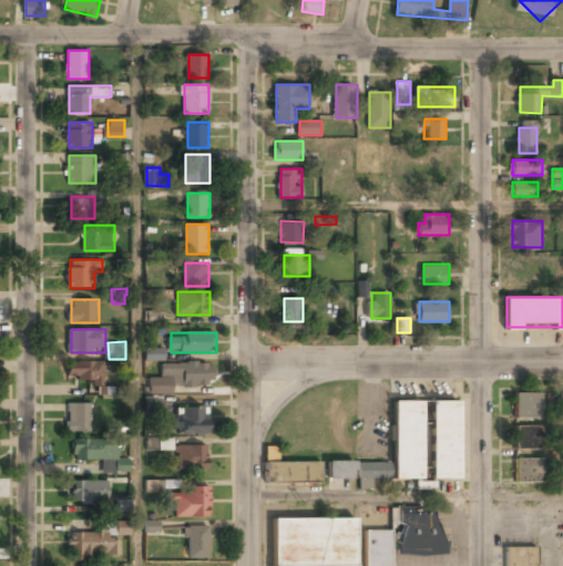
[(167,360),(169,348),(149,347),(147,359),(167,360)]
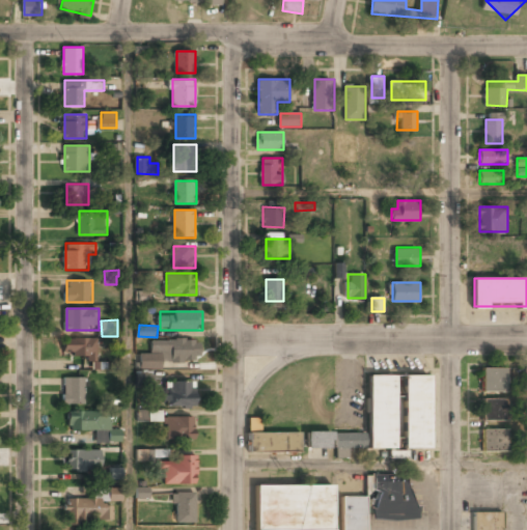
[(99,357),(99,338),(65,338),(65,357),(99,357)]
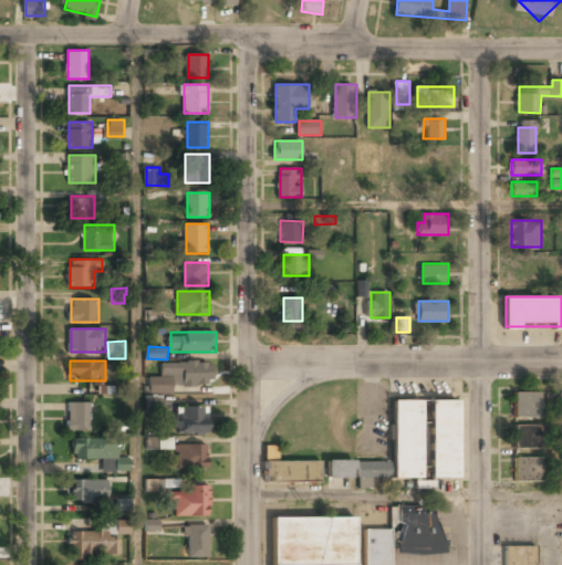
[(165,362),(165,384),(215,384),(215,362),(165,362)]
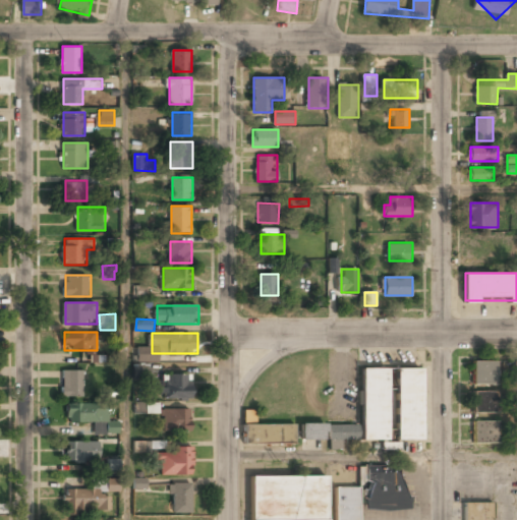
[(475,359),(475,383),(500,383),(500,359),(475,359)]
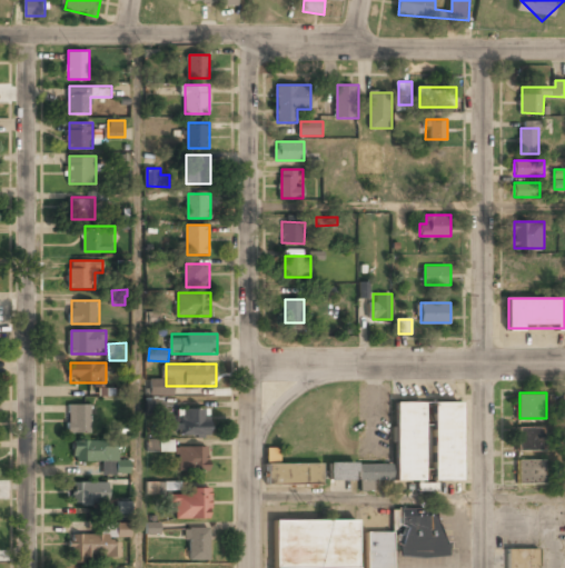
[(363,464),(363,489),(376,489),(376,480),(426,480),(426,401),(397,401),(397,464),(363,464)]
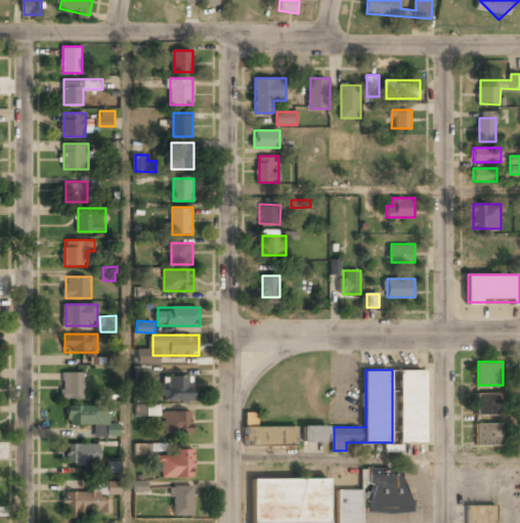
[(400,369),(400,442),(426,442),(426,369),(400,369)]
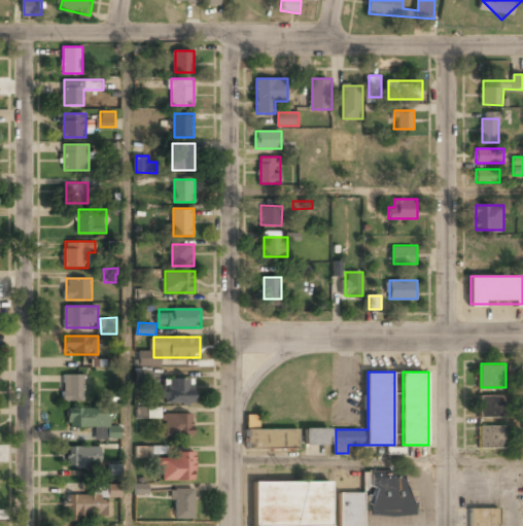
[(85,374),(66,374),(66,402),(85,402),(85,374)]
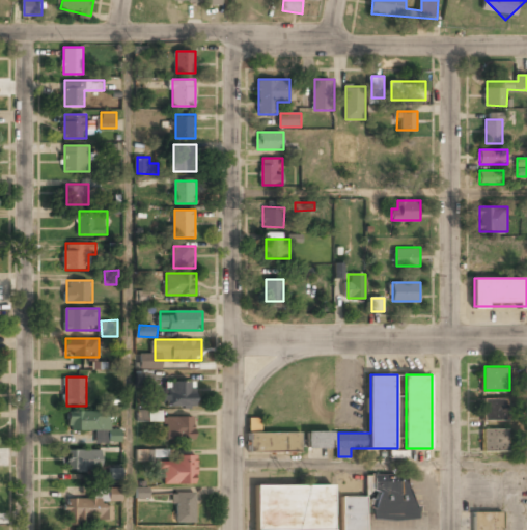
[(197,381),(169,381),(169,406),(197,406),(197,381)]
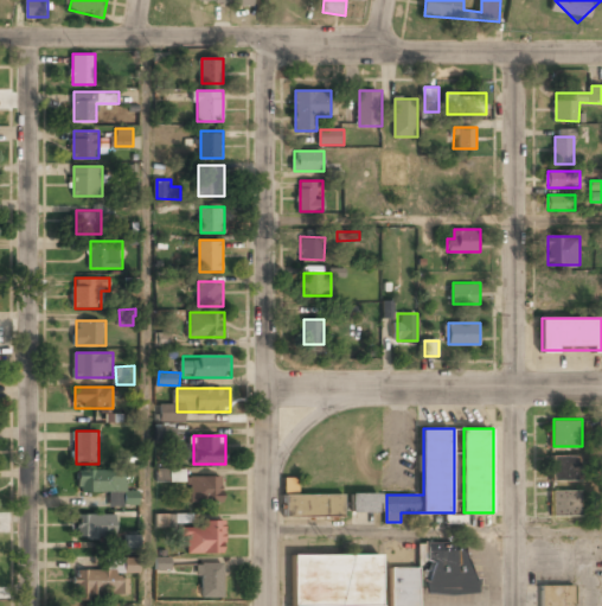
[(554,455),(554,480),(584,480),(584,455),(554,455)]
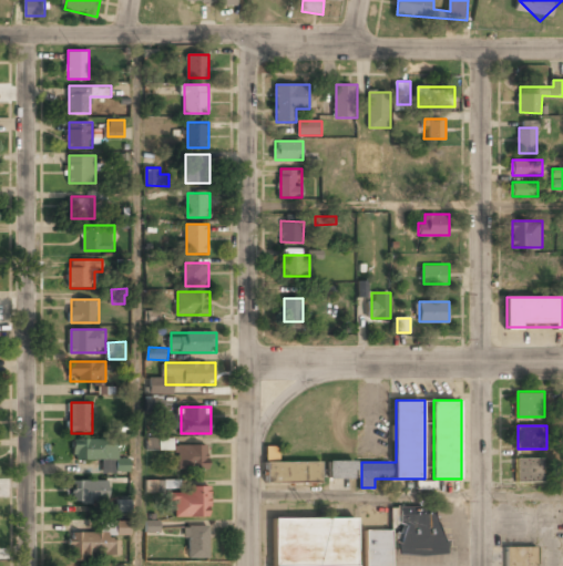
[(177,436),(150,438),(150,450),(177,449),(177,436)]
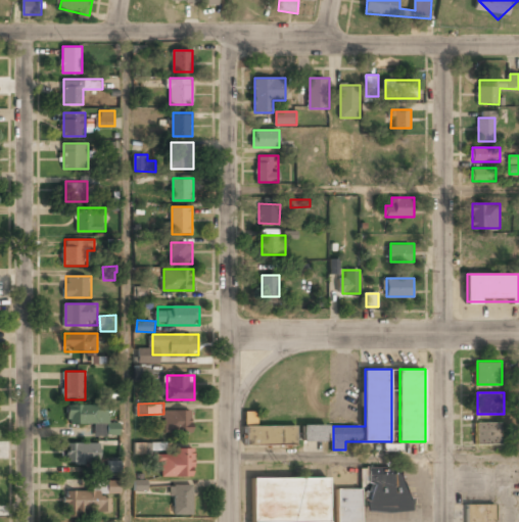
[(110,406),(69,405),(68,423),(97,424),(97,434),(113,435),(113,433),(120,433),(120,425),(110,425),(110,406)]
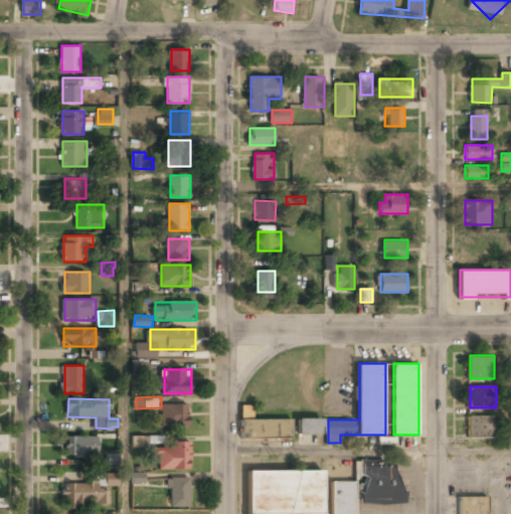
[(164,424),(189,424),(189,402),(164,402),(164,424)]
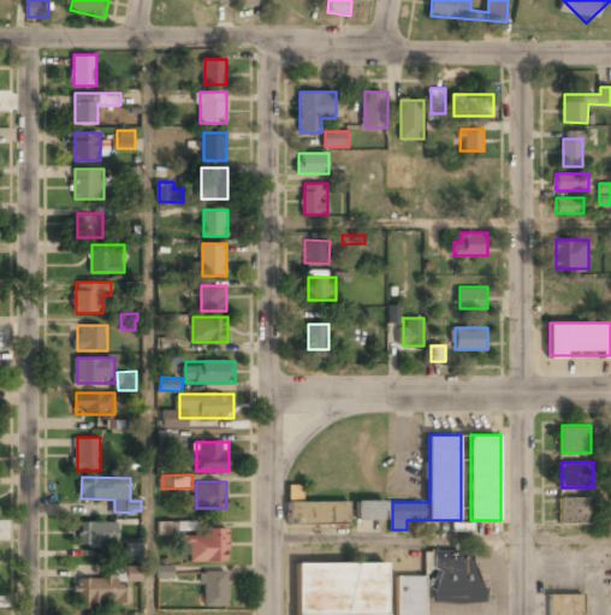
[(306,484),(291,484),(291,501),(307,500),(306,484)]
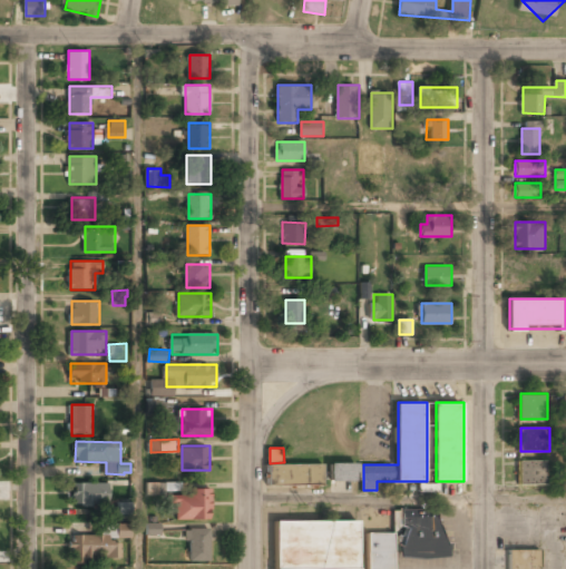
[(519,460),(519,486),(549,486),(549,460),(519,460)]
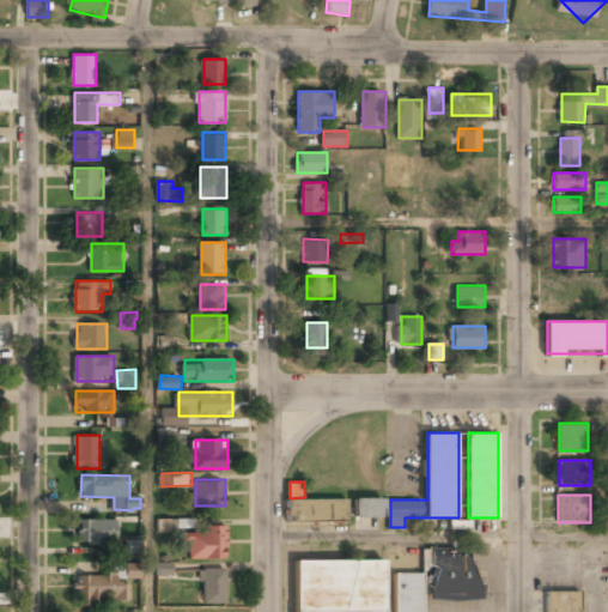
[(357,498),(357,519),(385,519),(385,498),(357,498)]
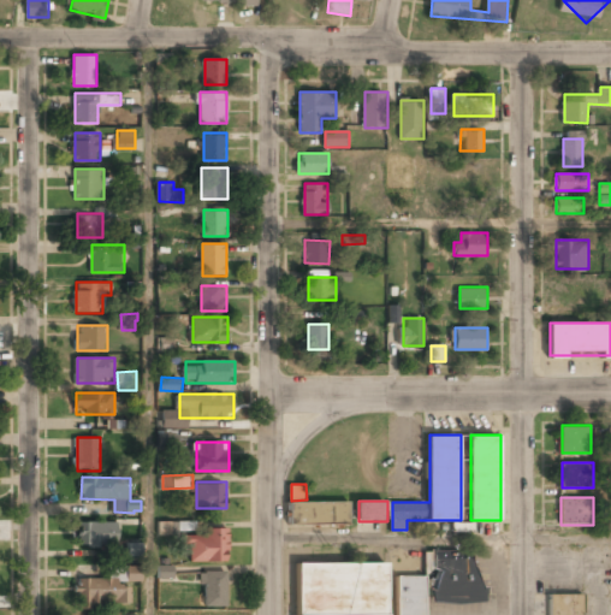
[(291,502),(291,525),(351,525),(351,502),(291,502)]
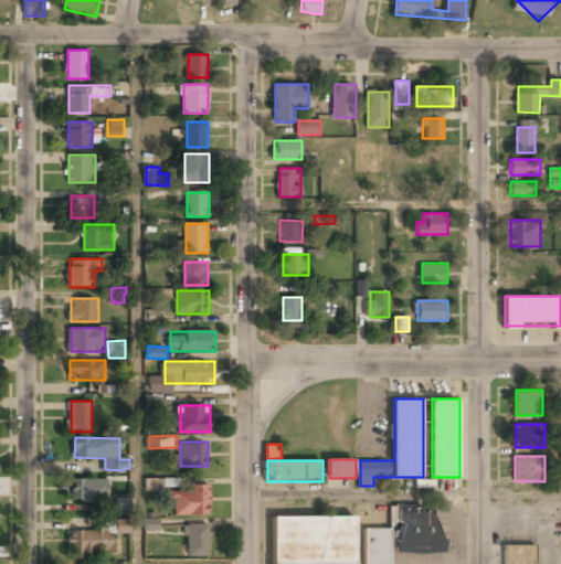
[(108,478),(74,478),(74,501),(108,501),(108,478)]
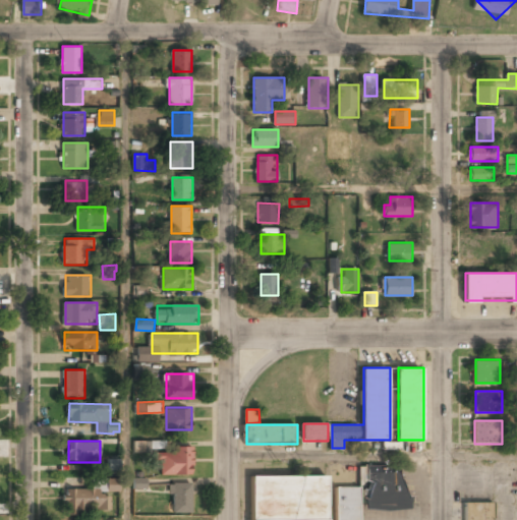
[(136,451),(157,450),(156,441),(136,442),(136,451)]
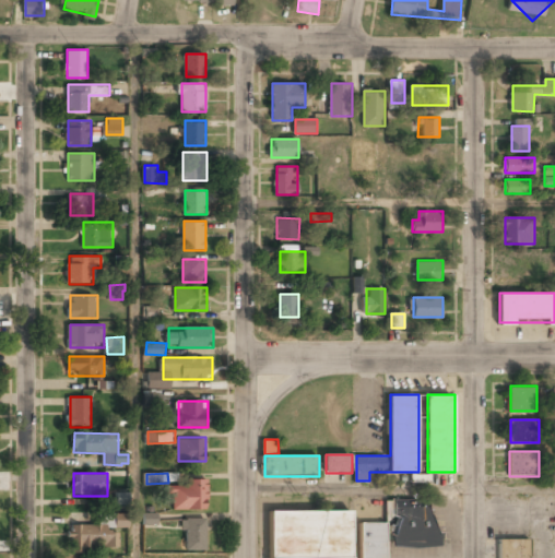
[(188,484),(173,484),(173,508),(209,508),(209,478),(188,478),(188,484)]
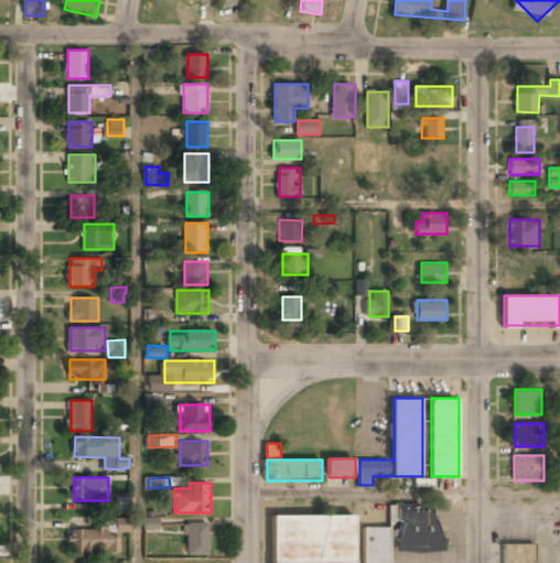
[(131,496),(118,496),(119,510),(131,510),(131,496)]
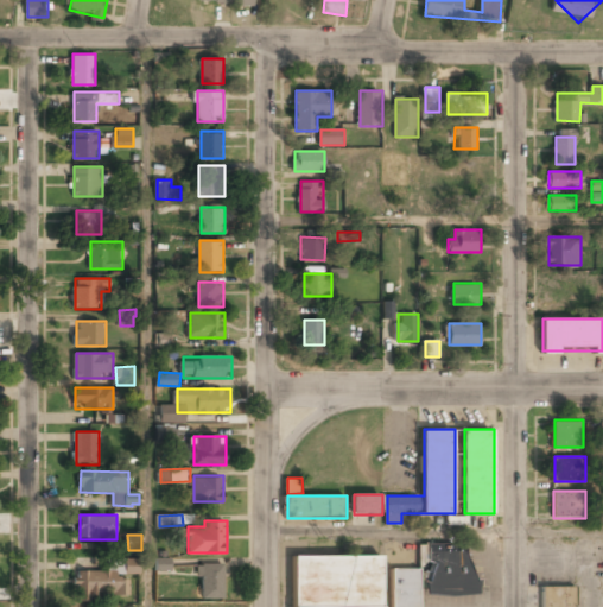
[(429,543),(429,594),(474,594),(474,543),(429,543)]
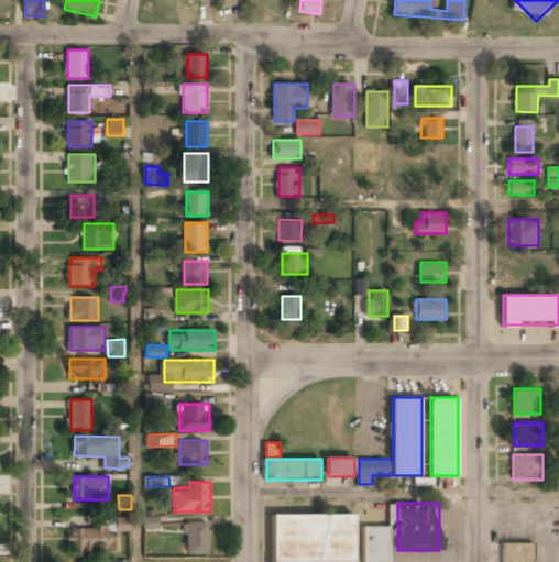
[(355,561),(355,514),(273,514),(272,561),(355,561)]
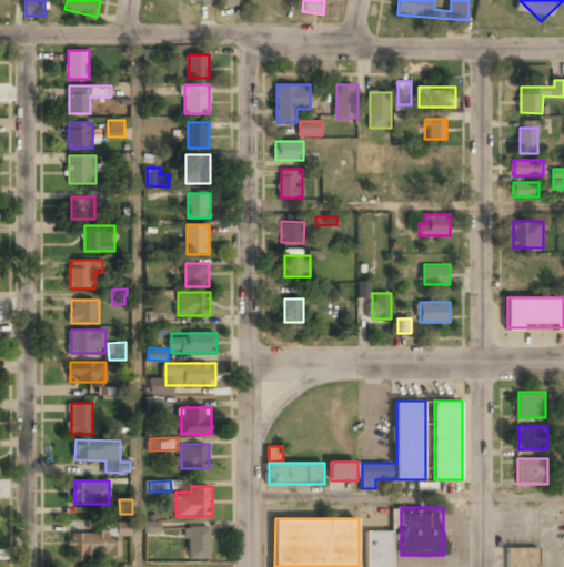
[(211,558),(211,525),(189,525),(189,558),(211,558)]
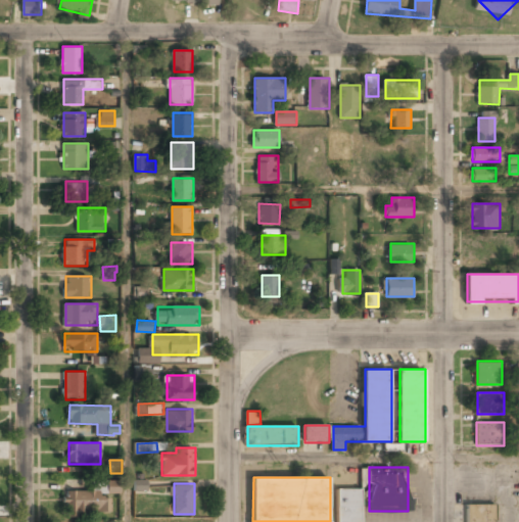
[(364,521),(364,488),(338,488),(338,521),(364,521)]
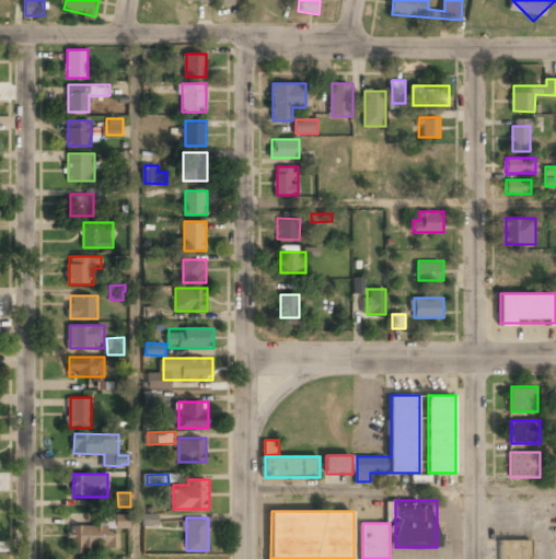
[(120,549),(120,526),(72,526),(72,549),(120,549)]
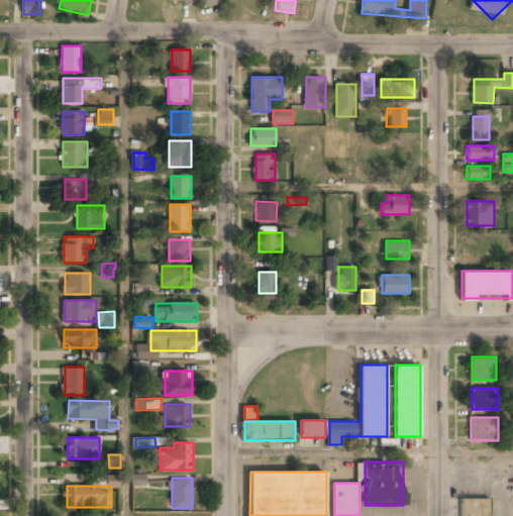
[(462,498),(462,515),(492,515),(492,498),(462,498)]
